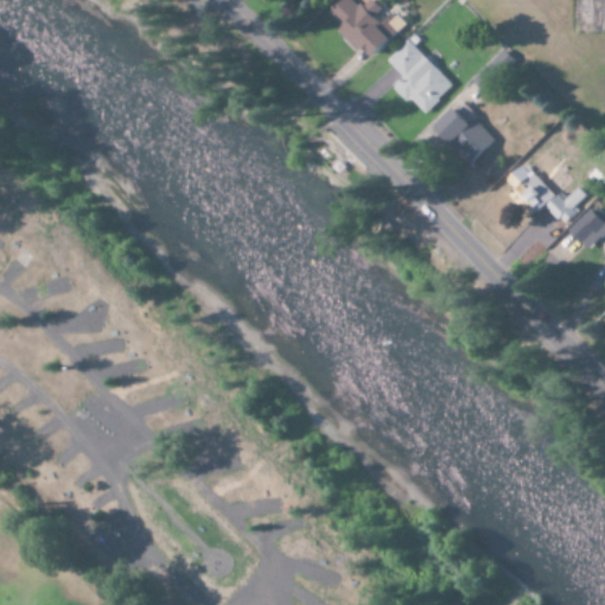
[(342,0),(331,12),(343,25),(338,30),(358,50),(364,44),(376,56),(407,26),(390,8),(386,12),(375,0),(367,0),(360,7),(352,0),(342,0)]
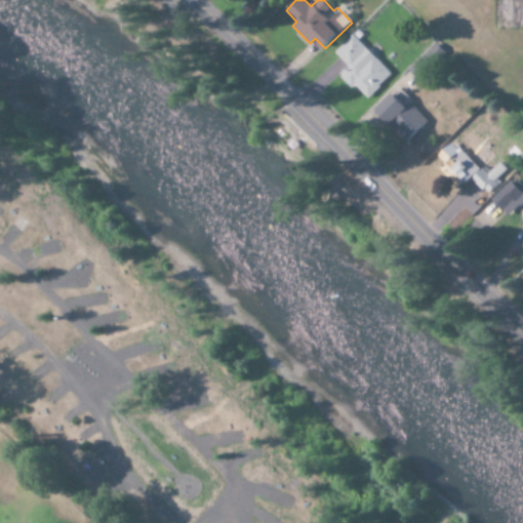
[(392,74),(354,34),(334,51),(350,67),(340,76),(352,87),(356,84),(367,97),(392,74)]
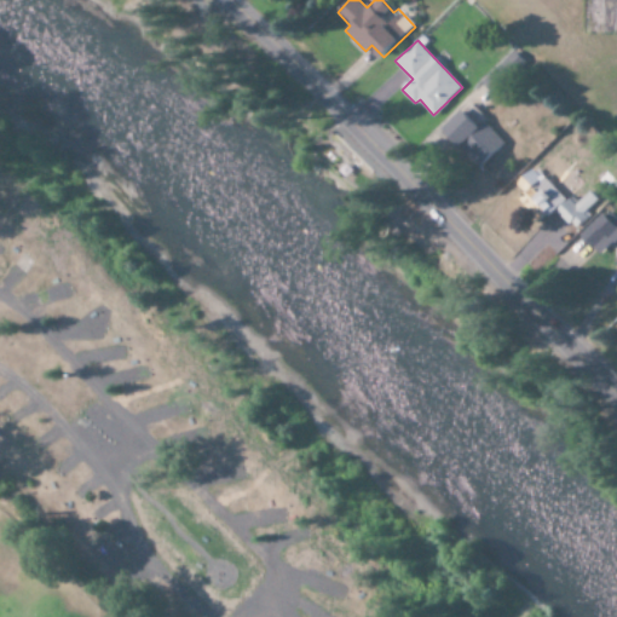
[(479,117),(482,115),(471,102),(444,127),(482,166),(505,144),(479,117)]
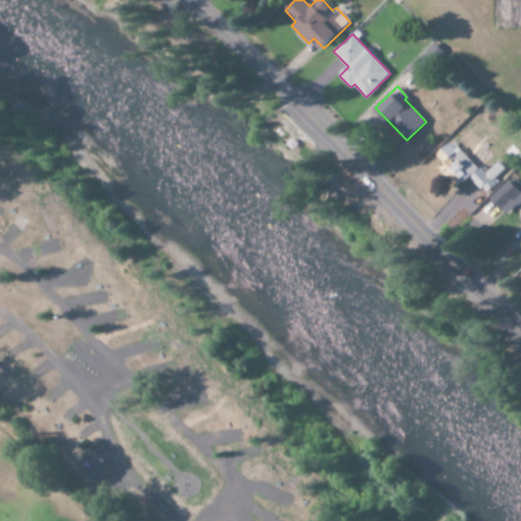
[(460,185),(467,176),(486,192),(496,180),(493,178),(504,167),(496,159),(486,172),(465,154),(459,161),(453,157),(459,150),(448,142),(438,155),(445,161),(440,169),(460,185)]
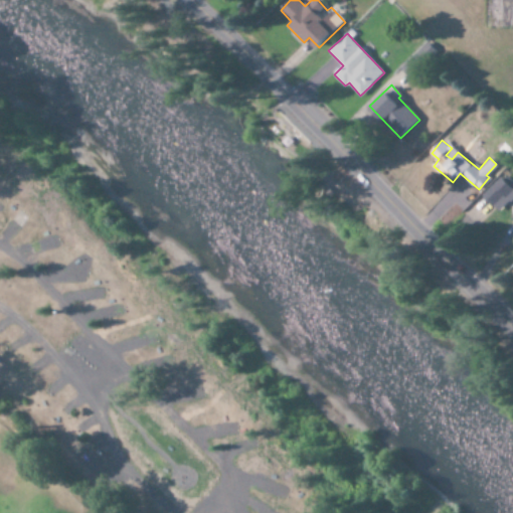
[(481,194),(498,212),(512,197),(512,183),(503,173),(481,194)]
